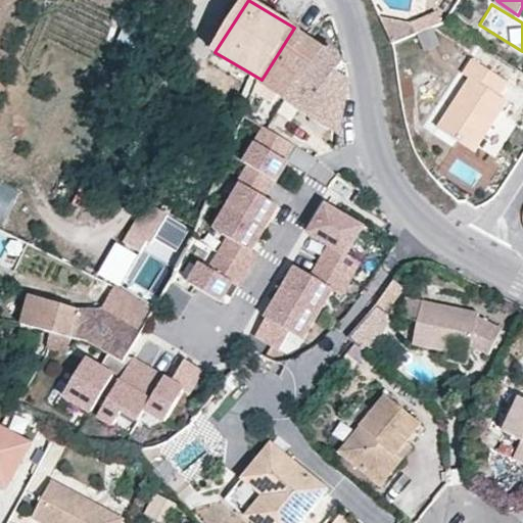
[(433,11),(409,20),(414,32),(438,22),(433,11)]
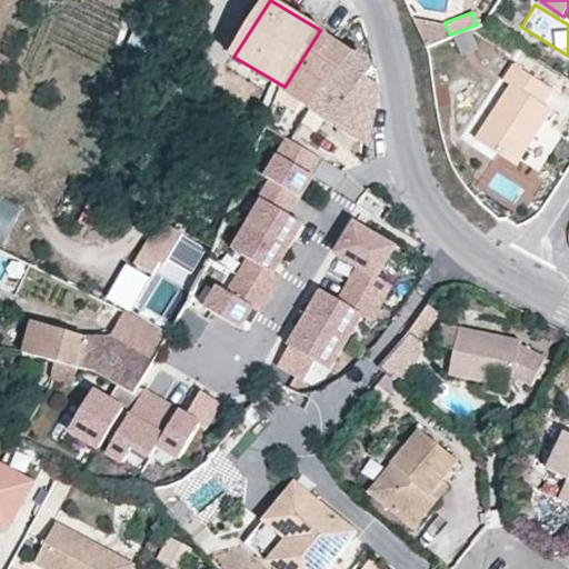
[(412,17),(425,46),(450,35),(445,22),(412,17)]
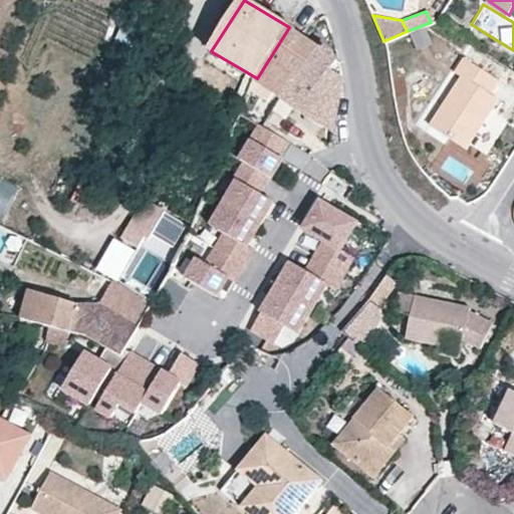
[(290,25),(289,27),(257,78),(256,81),(285,98),(320,48),(296,31),(296,29),(290,25)]
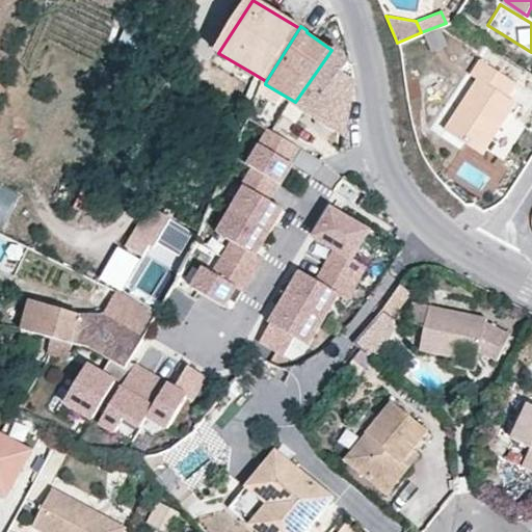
[(331,50),(295,102),(342,132),(353,77),(351,65),(341,60),(345,55),(339,49),(336,54),(331,50)]
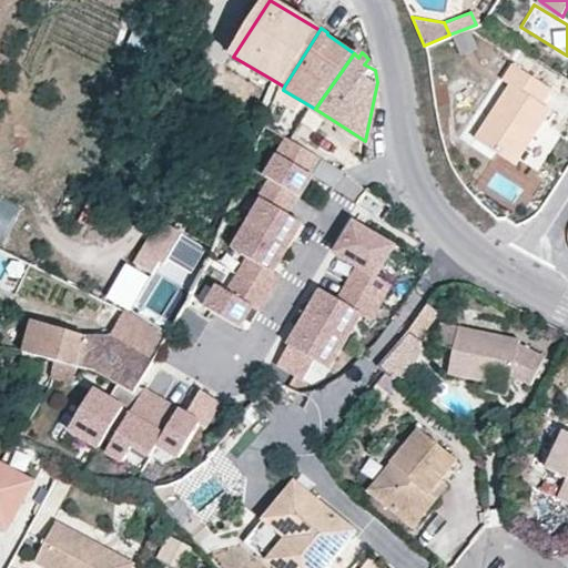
[(535,128),(549,105),(540,100),(551,85),(514,59),(503,74),(510,81),(474,133),(511,160),(535,128)]
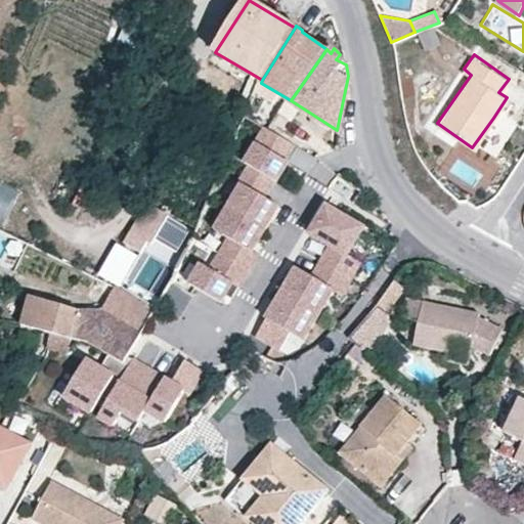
[(261,83),(262,80),(252,74),(241,99),(252,103),(261,83)]
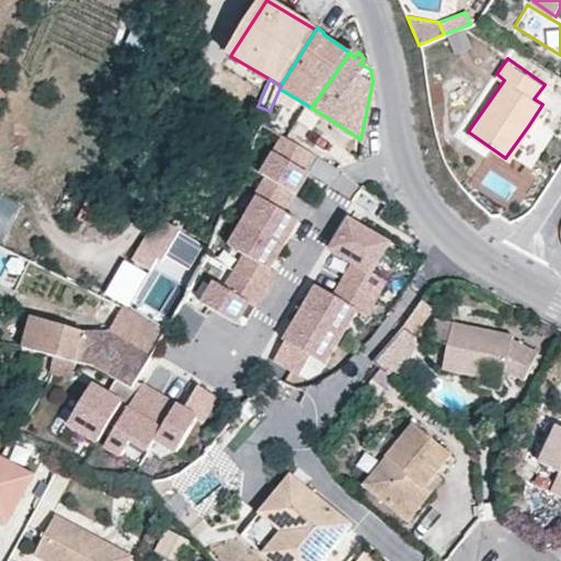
[(549,109),(542,104),(528,126),(535,130),(549,109)]
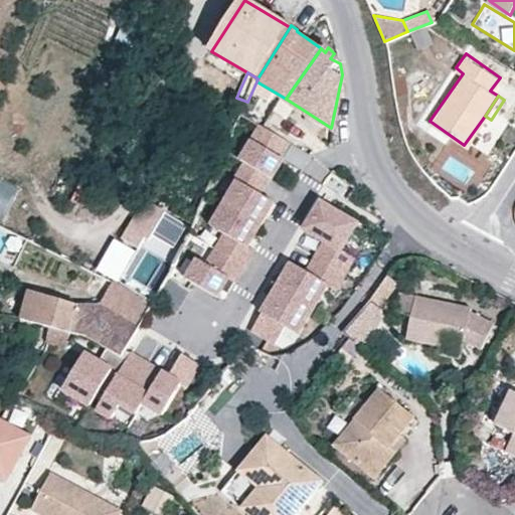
[(285,139),(256,122),(247,136),(248,137),(236,157),(242,160),(264,173),(267,175),(279,155),(276,153),(285,139)]
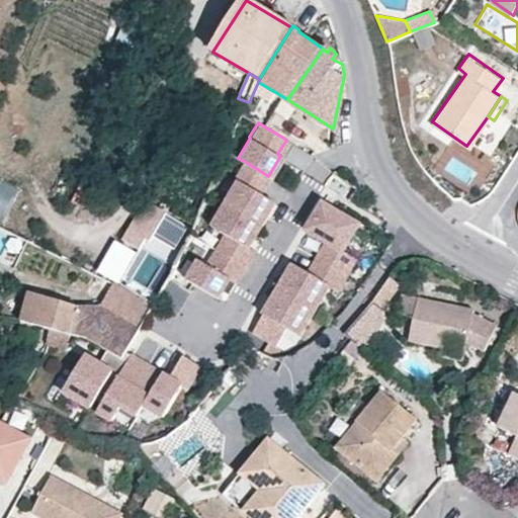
[(255,190),(265,174),(244,161),(234,177),(237,179),(223,201),(256,223),(270,199),(255,190)]
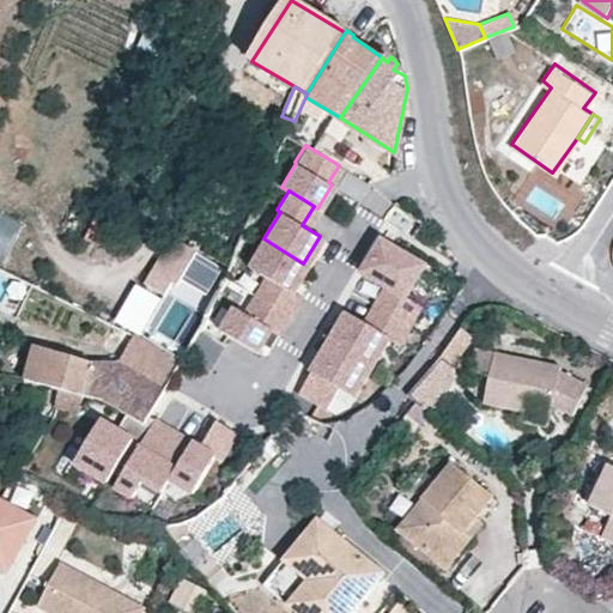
[(420,260),(377,235),(358,267),(382,281),(371,299),(408,322),(419,303),(401,292),(420,260)]
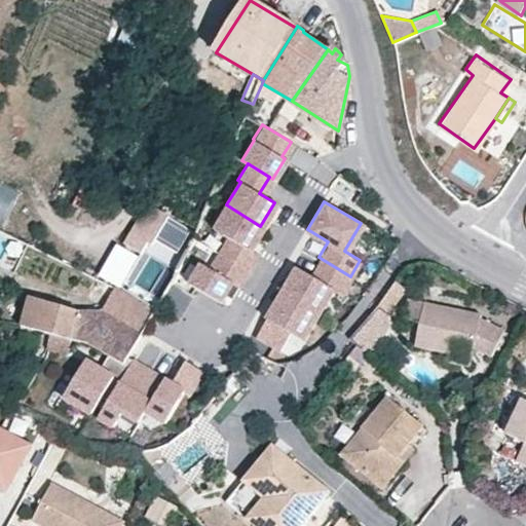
[(147,204),(121,243),(137,253),(144,241),(147,243),(165,216),(147,204)]
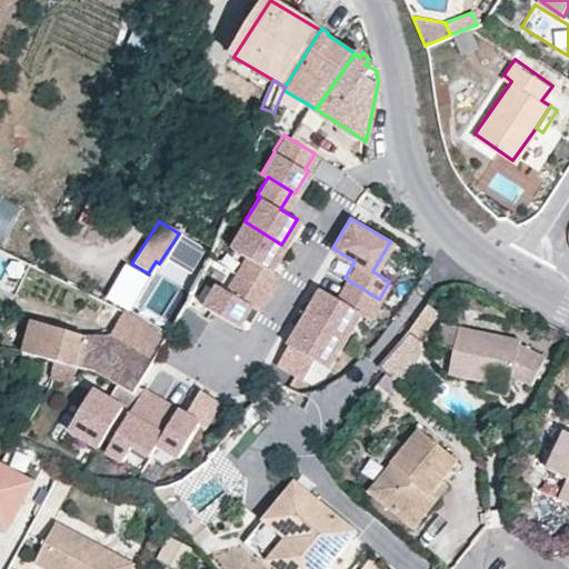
[(267,268),(281,245),(245,221),(230,246),(242,252),(231,271),(265,291),(276,273),(267,268)]
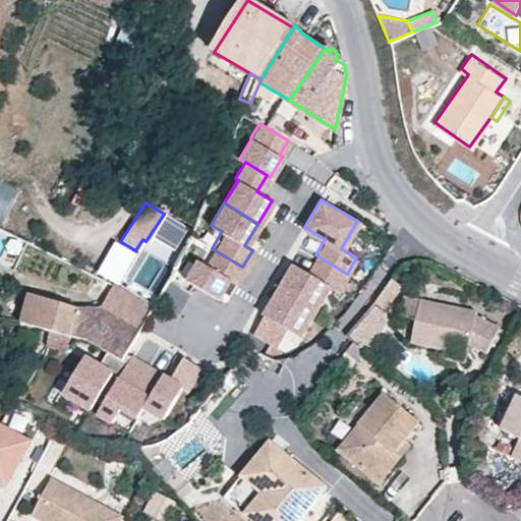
[(242,267),(212,248),(203,264),(195,259),(184,278),(216,297),(227,279),(232,282),(242,267)]
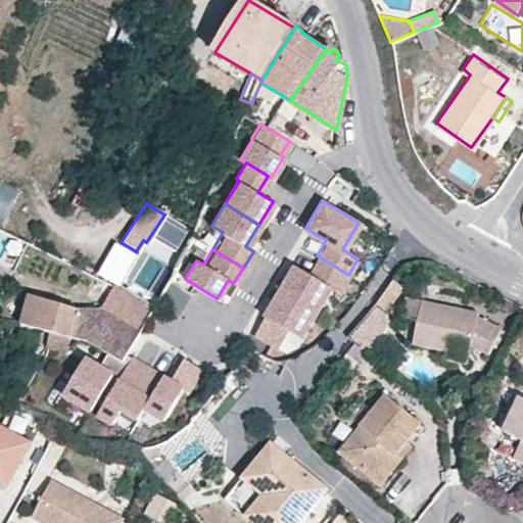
[(348,275),(317,255),(307,271),(292,262),(277,286),(314,308),(329,284),(339,290),(348,275)]
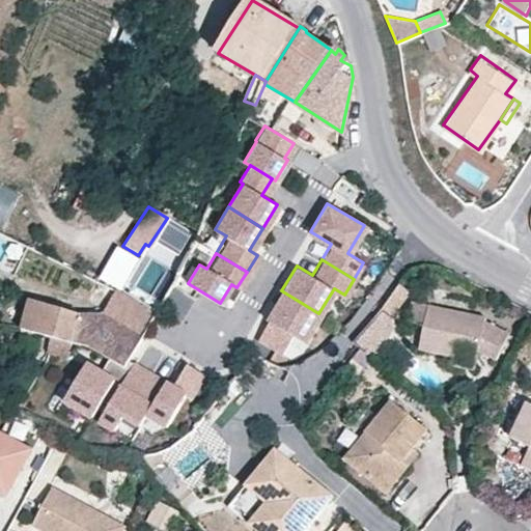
[(380,310),(353,340),(367,352),(393,322),(390,319),(410,292),(397,284),(380,310)]
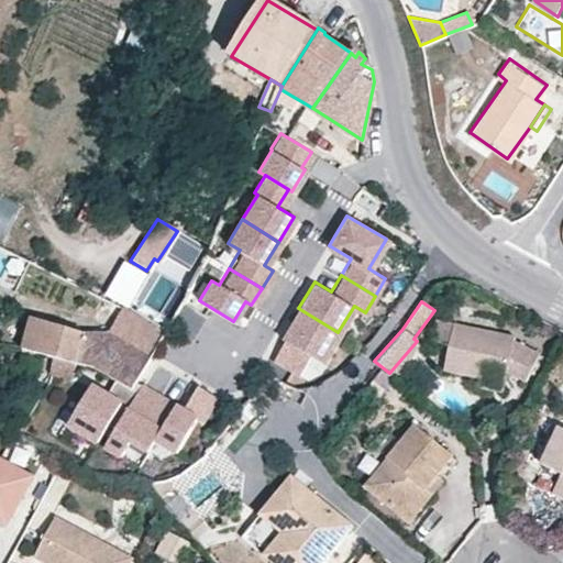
[(163,329),(122,308),(110,330),(148,353),(163,329)]
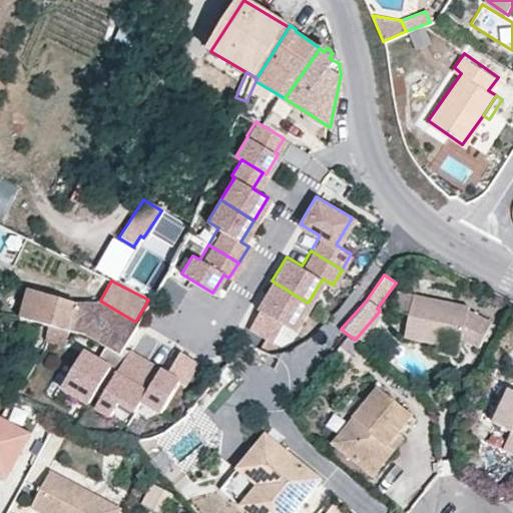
[(308,303),(272,281),(246,323),(270,337),(280,321),(293,328),(308,303)]
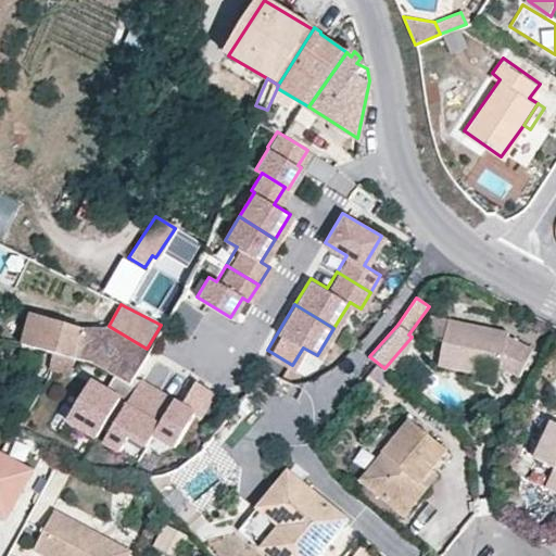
[(87,361),(128,383),(129,380),(147,349),(109,326),(81,328),(24,308),(15,341),(37,345),(52,350),(72,355),(87,361)]
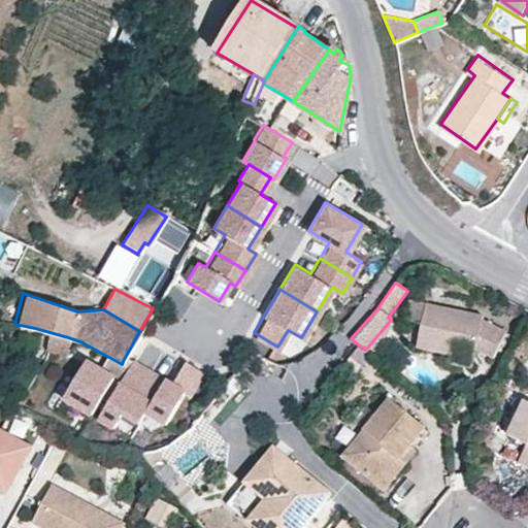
[(416,347),(450,353),(451,348),(473,353),(492,361),(505,333),(480,322),(482,314),(407,299),(403,320),(420,323),(416,347)]
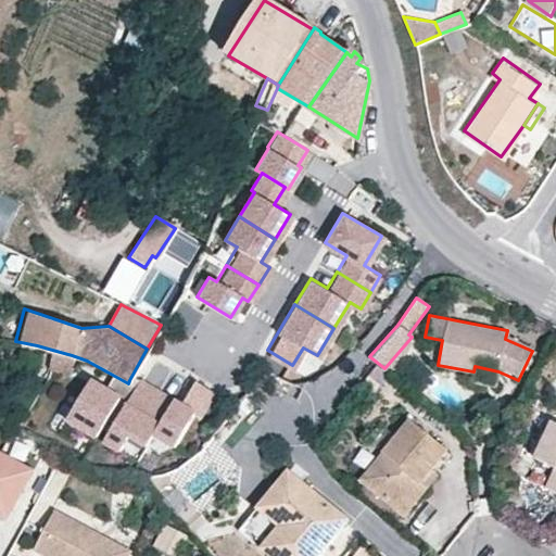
[(72,355),(52,350),(48,364),(67,369),(72,355)]
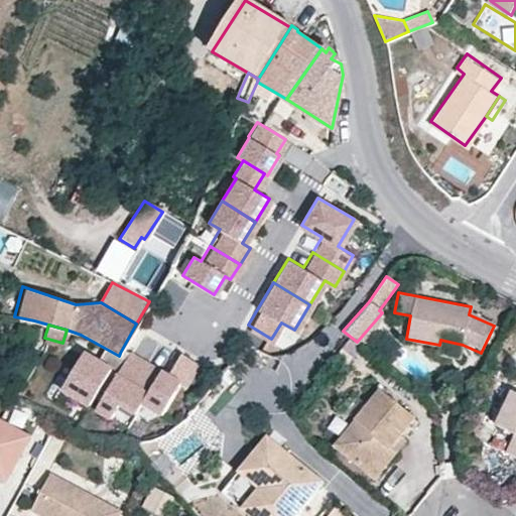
[(460,357),(463,345),(440,340),(439,345),(438,353),(460,357)]
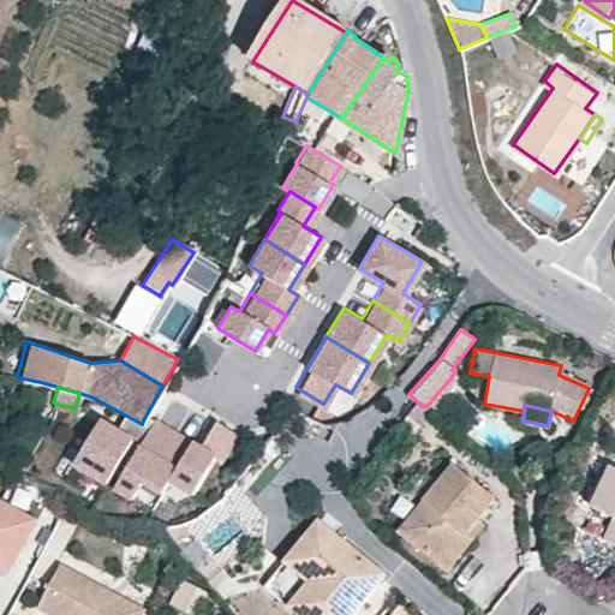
[(192,443),(155,421),(114,489),(132,500),(142,484),(160,495),(169,481),(192,443)]
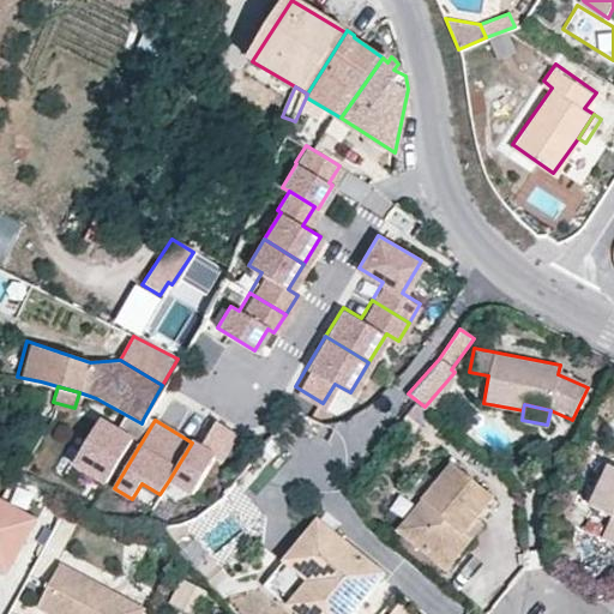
[(131,441),(97,421),(73,463),(107,483),(131,441)]
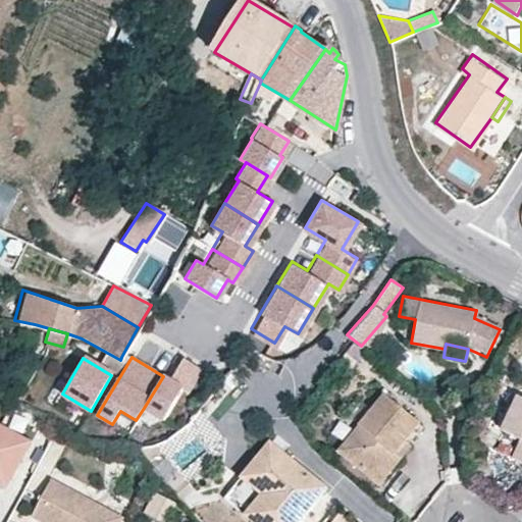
[(187,392),(201,368),(184,358),(170,380),(163,376),(144,408),(163,419),(183,388),(187,392)]
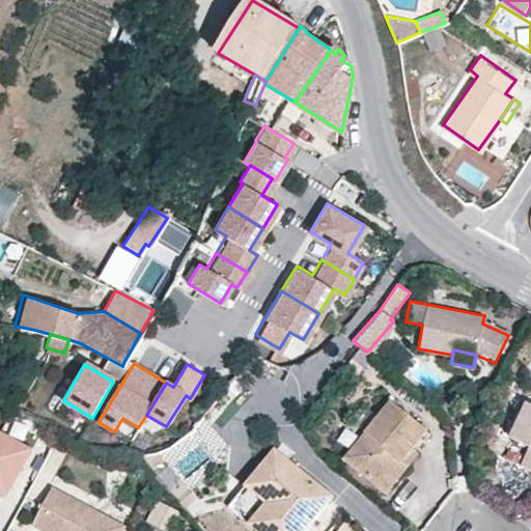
[(423,427),(388,398),(362,430),(368,436),(346,462),(382,491),(403,464),(397,458),(409,446),(423,427)]
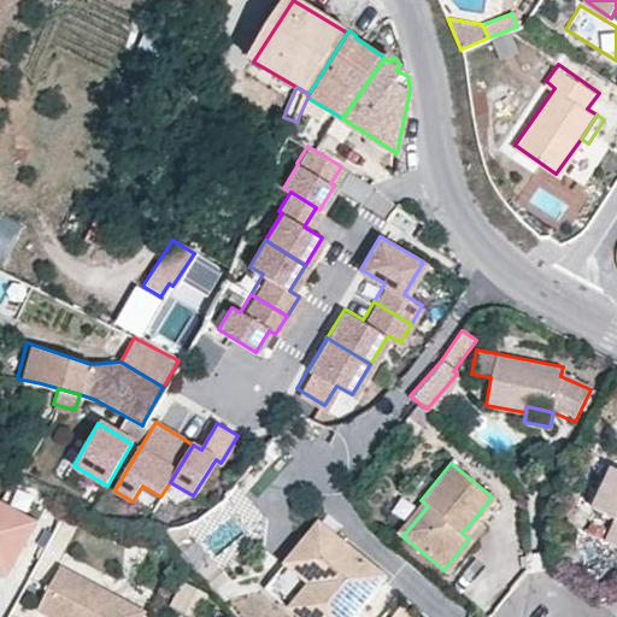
[(616,469),(595,510),(616,519),(616,521),(606,541),(616,546),(616,469)]
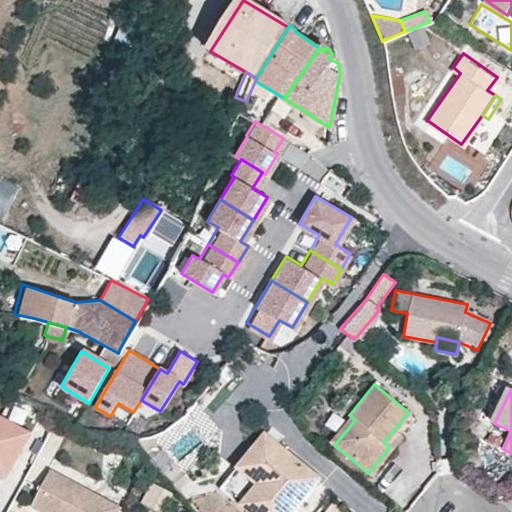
[(27,430),(0,415),(0,472),(3,474),(27,430)]
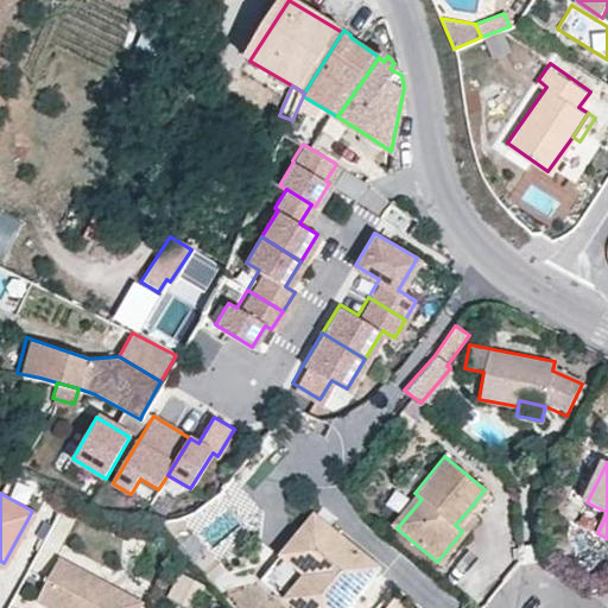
[(422,499),(415,493),(390,523),(397,529),(422,499)]
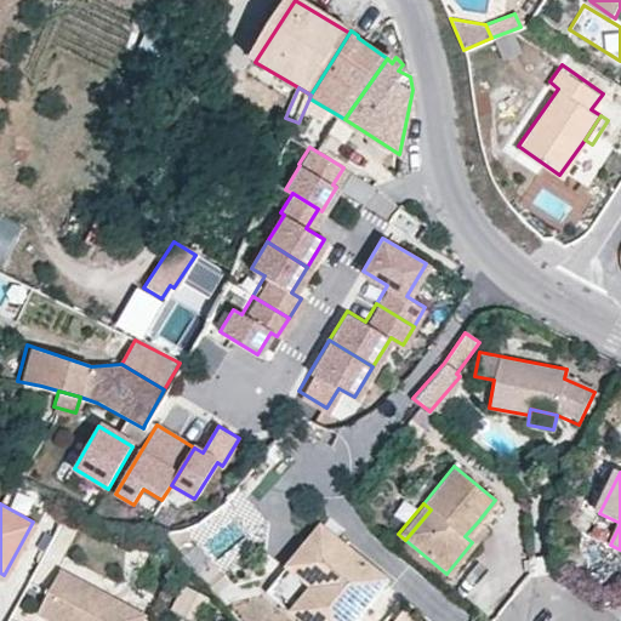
[(335,534),(319,520),(312,529),(328,542),(335,534)]
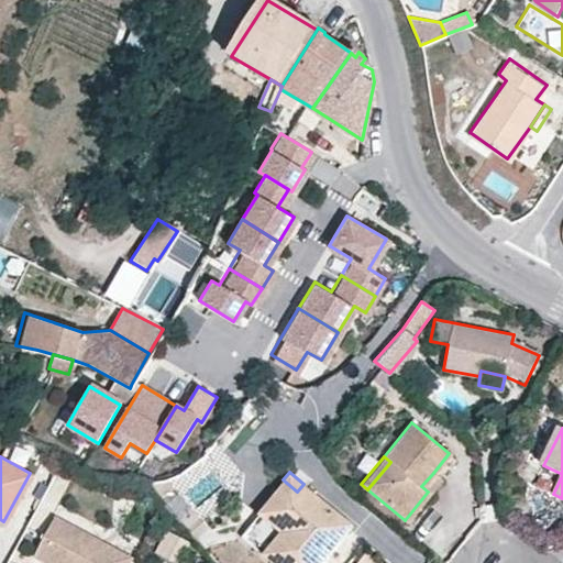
[(440,477),(433,473),(421,486),(428,492),(440,477)]
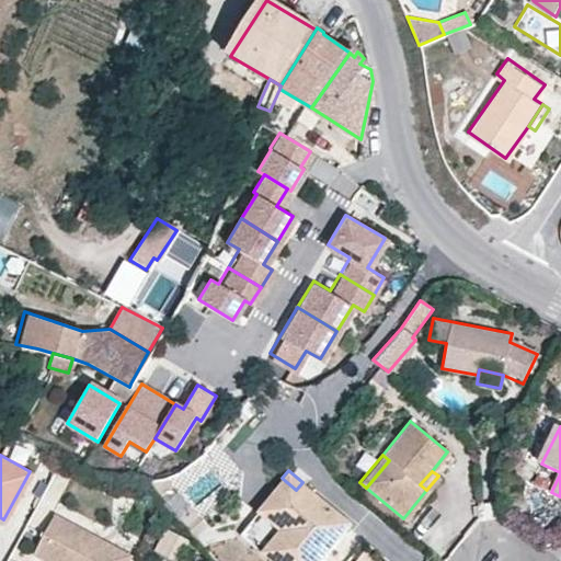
[(283,522),(259,550),(271,560),(315,560),(348,522),(302,482),(296,490),(282,478),(261,503),(283,522)]
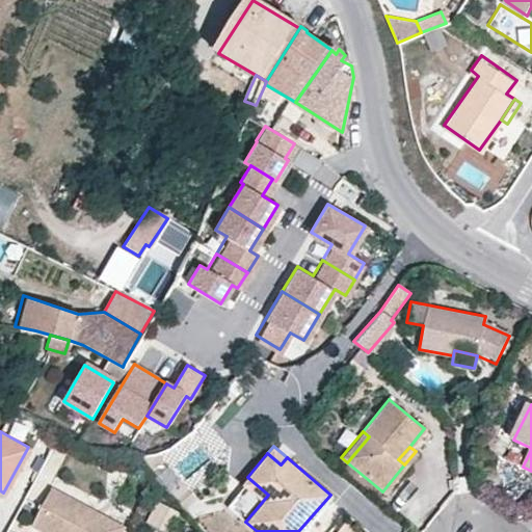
[(268,495),(247,477),(242,483),(257,496),(239,516),(245,522),(268,495)]
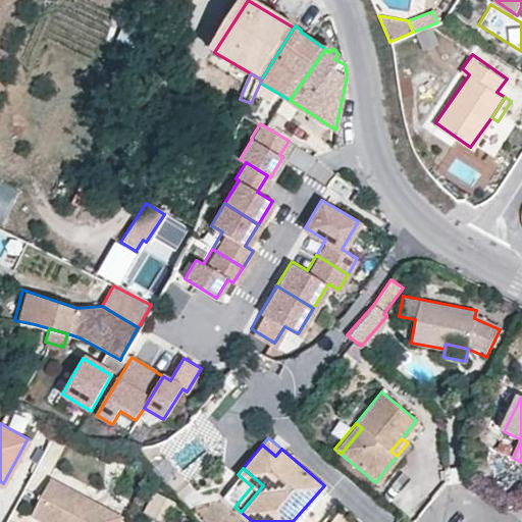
[(63,521),(120,521),(123,517),(54,479),(34,517),(42,521),(60,521),(61,521),(63,521)]
